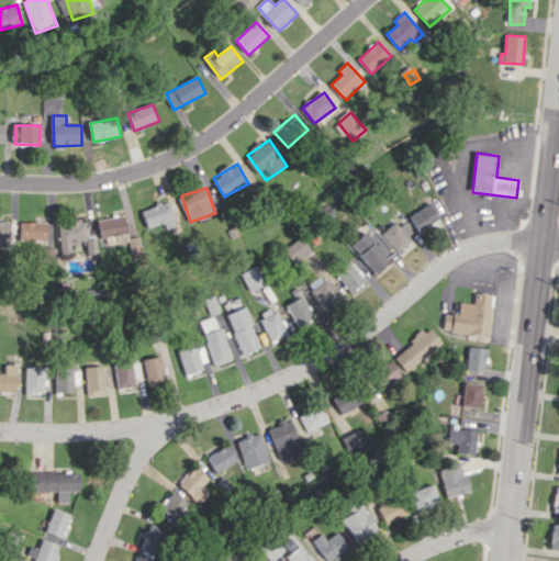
[(177,226),(169,203),(144,211),(149,228),(166,224),(168,229),(177,226)]
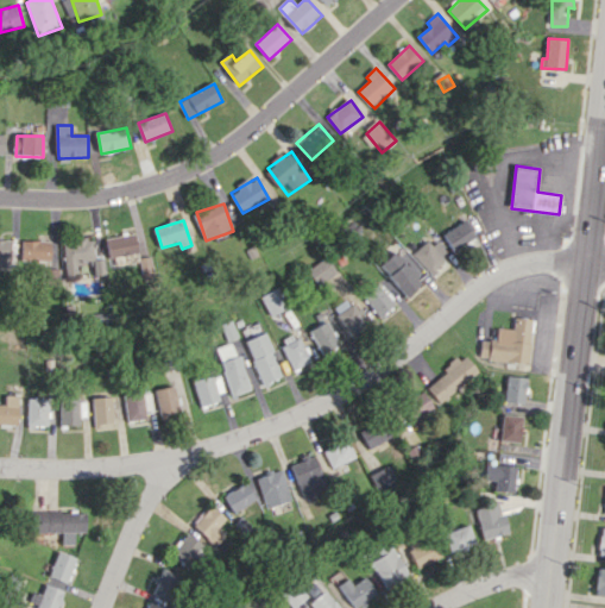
[(453,251),(477,239),(468,221),(445,233),(453,251)]
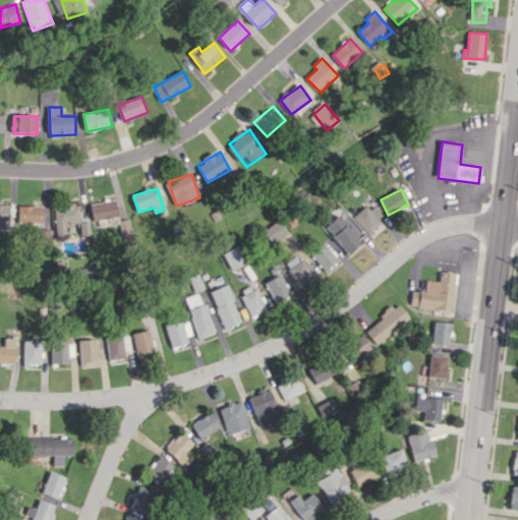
[(92,205),(95,222),(120,217),(117,199),(92,205)]
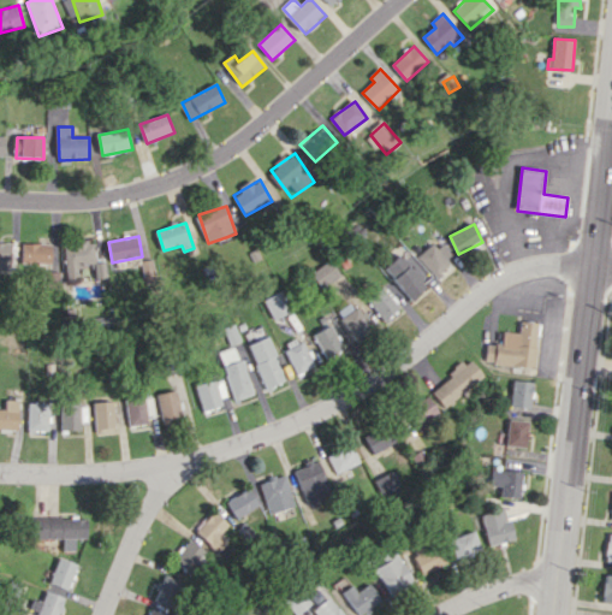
[(419,258),(437,277),(453,260),(437,241),(419,258)]
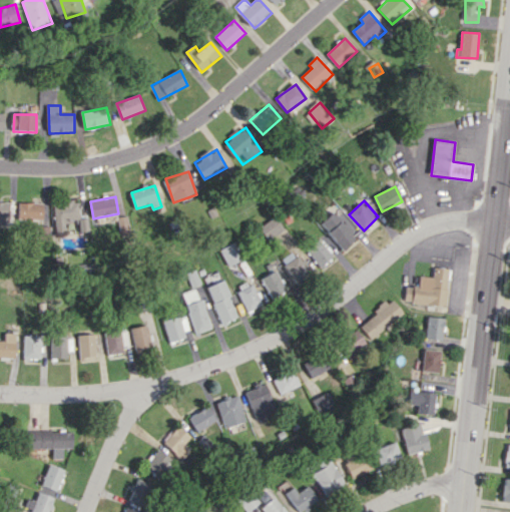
[(0,227),(11,228),(11,202),(0,201),(0,227)]
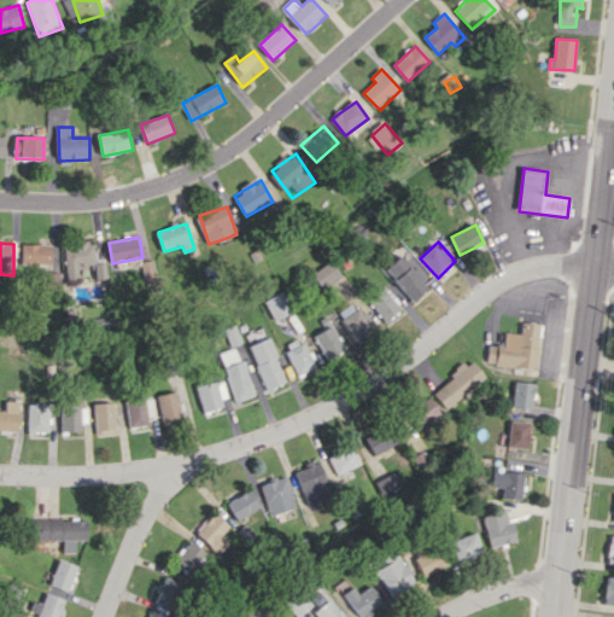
[(98,267),(97,243),(66,244),(68,280),(80,279),(80,267),(98,267)]
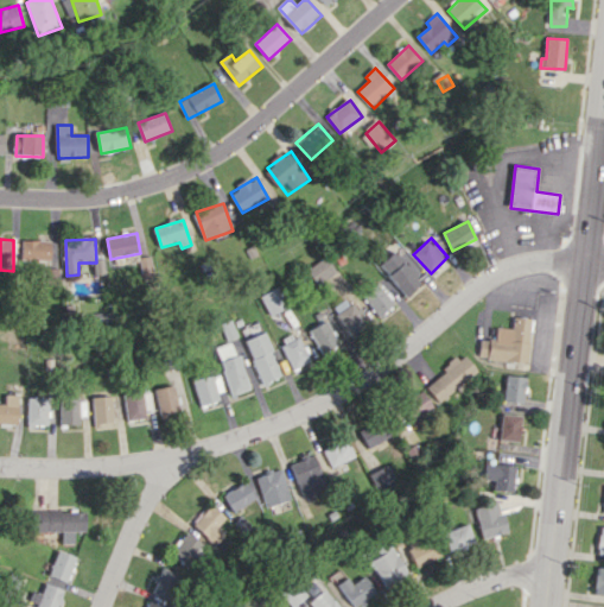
[(52,241),(24,240),(24,260),(52,261),(52,241)]
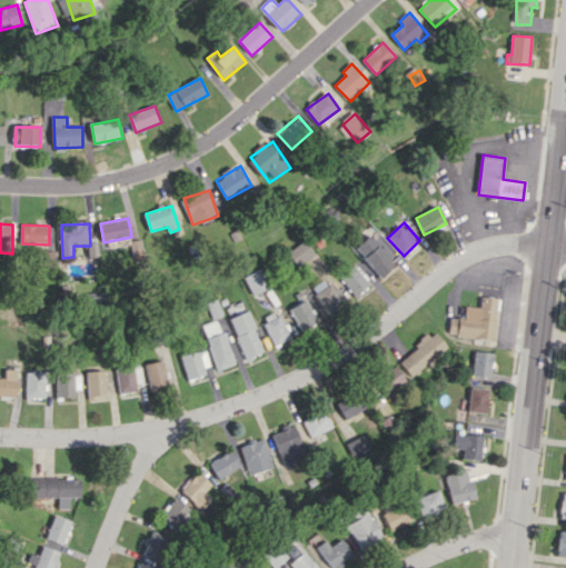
[(380,278),(396,265),(371,233),(355,247),(380,278)]
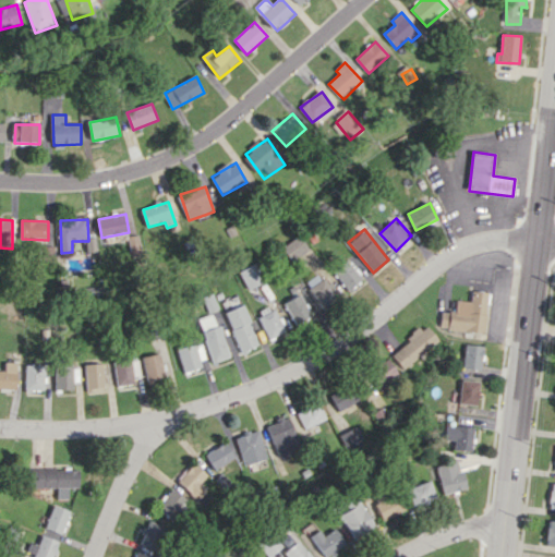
[(88,253),(98,252),(97,235),(87,237),(88,253)]
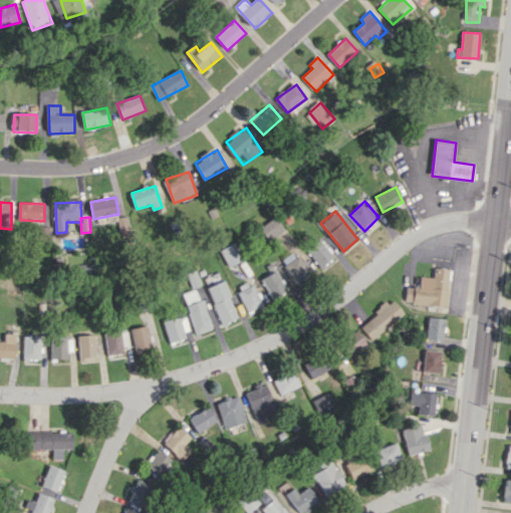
[(285,230),(276,218),(261,229),(270,241),(285,230)]
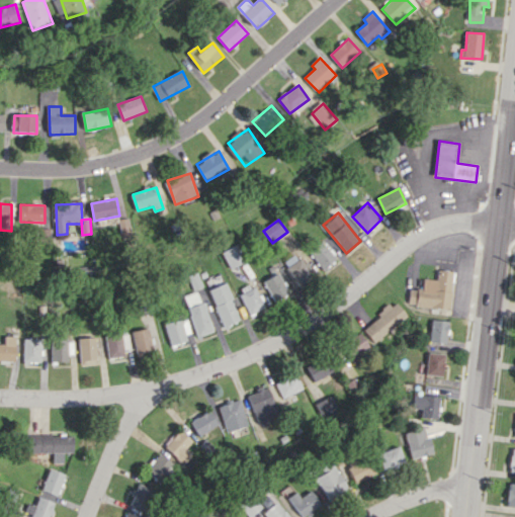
[(38,241),(51,241),(51,230),(38,229),(38,241)]
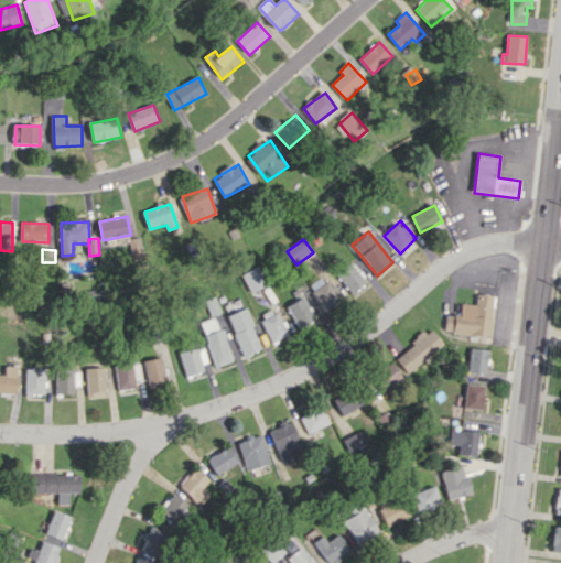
[(370,282),(352,262),(336,278),(355,296),(370,282)]
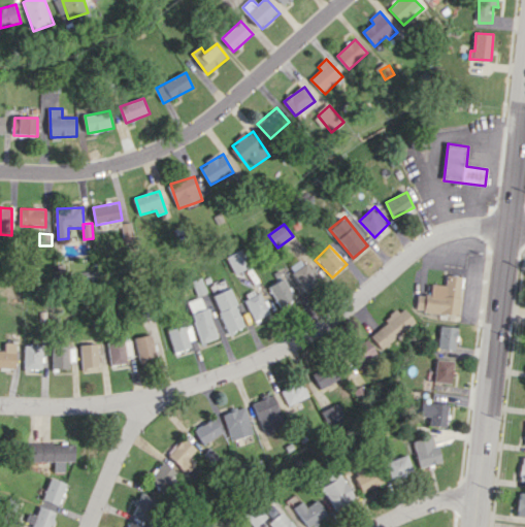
[(237,274),(252,265),(241,250),(227,259),(237,274)]
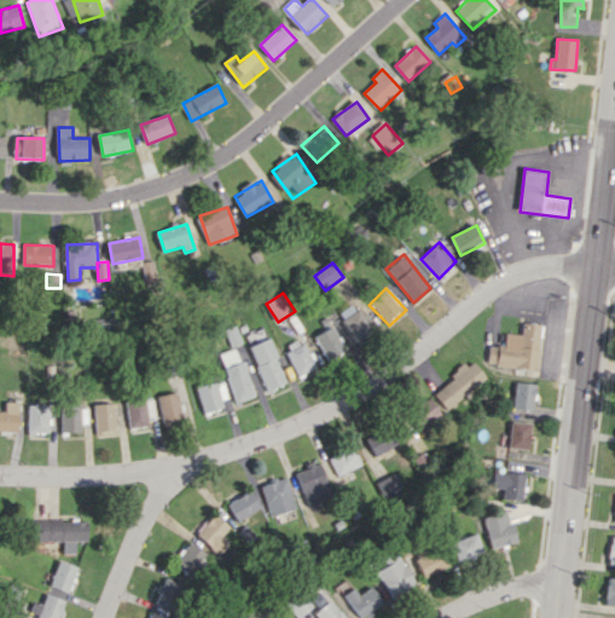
[(376,334),(359,302),(340,313),(357,345),(376,334)]
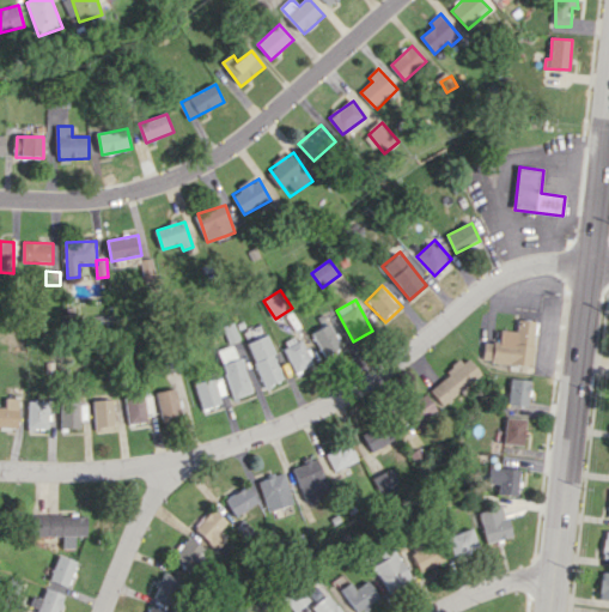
[(534,367),(539,322),(521,320),(519,333),(503,331),(501,344),(486,343),(483,362),(534,367)]
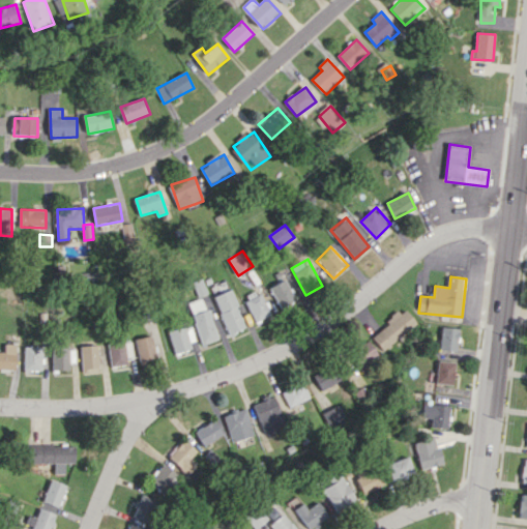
[(282,310),(297,302),(287,280),(271,287),(282,310)]
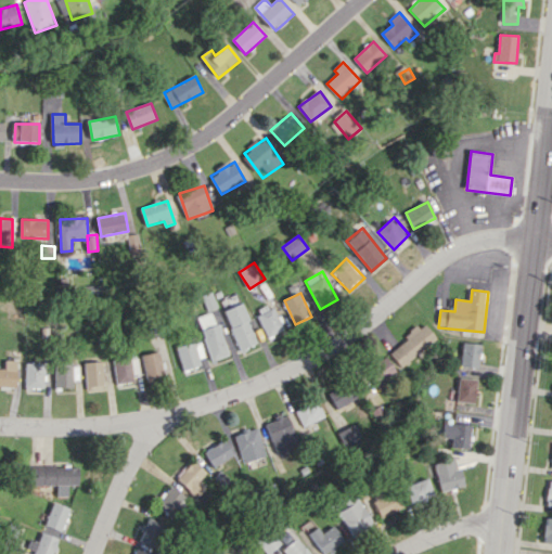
[(225,311),(242,351),(259,344),(243,304),(225,311)]
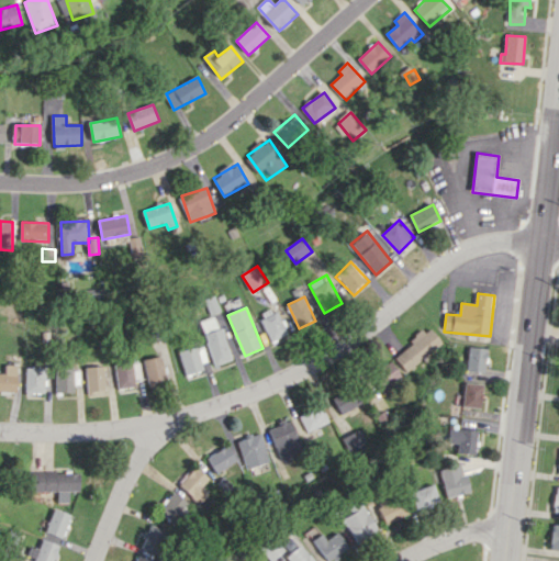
[(271,341),(289,335),(280,312),(263,318),(271,341)]
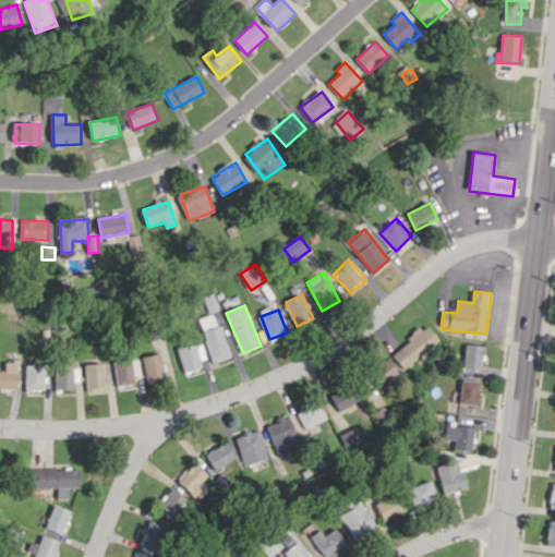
[(231,358),(216,313),(198,319),(215,363),(231,358)]
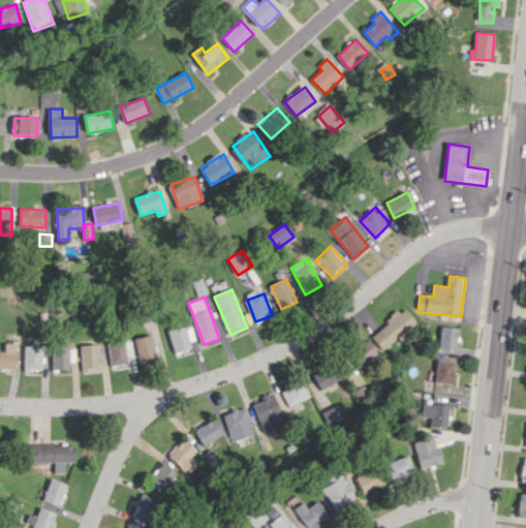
[(383,351),(418,323),(405,309),(371,336),(383,351)]
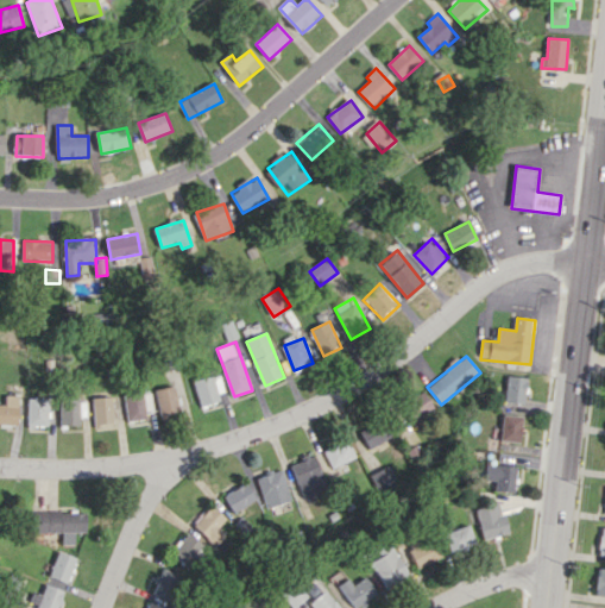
[(195,382),(202,405),(227,397),(220,374),(195,382)]
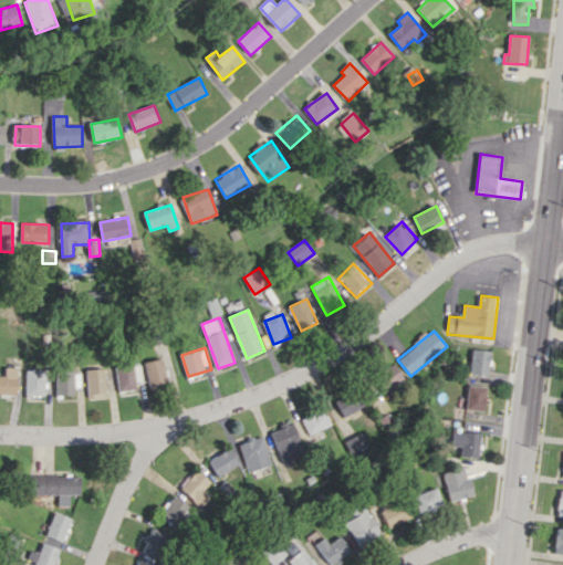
[(492,352),(473,349),(470,374),(489,376),(492,352)]
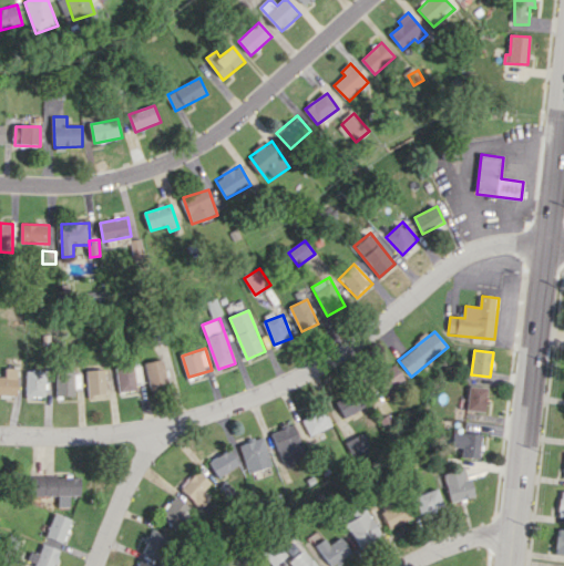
[(145,363),(151,389),(170,386),(164,359),(145,363)]
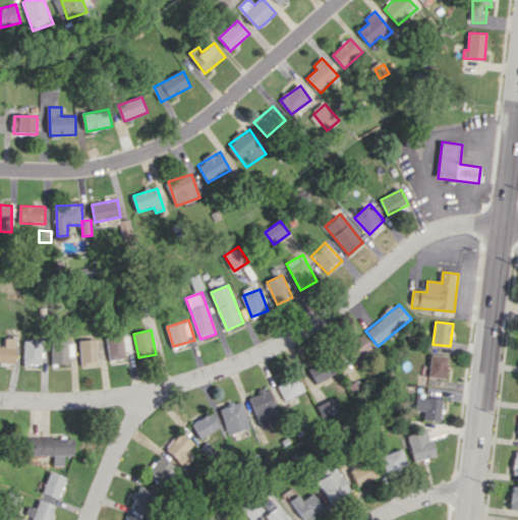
[(354,362),(373,350),(363,335),(345,347),(354,362)]
